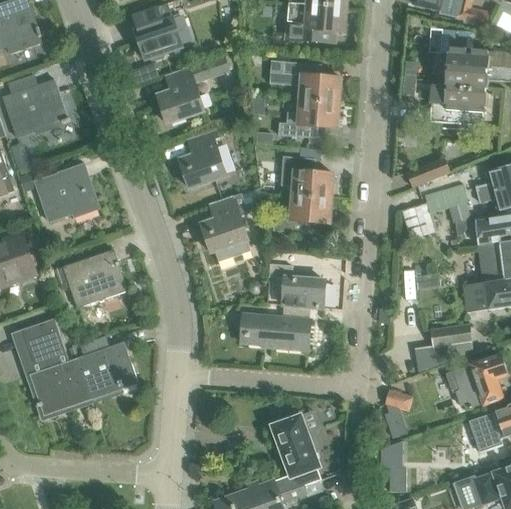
[(40,42),(38,36),(40,35),(27,0),(8,0),(0,3),(0,49),(7,47),(9,53),(40,42)]
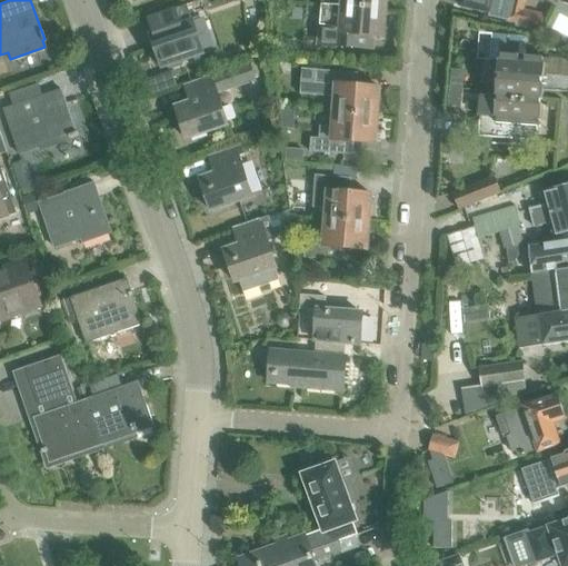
[(320,0),(320,3),(386,9),(386,0),(320,0)]
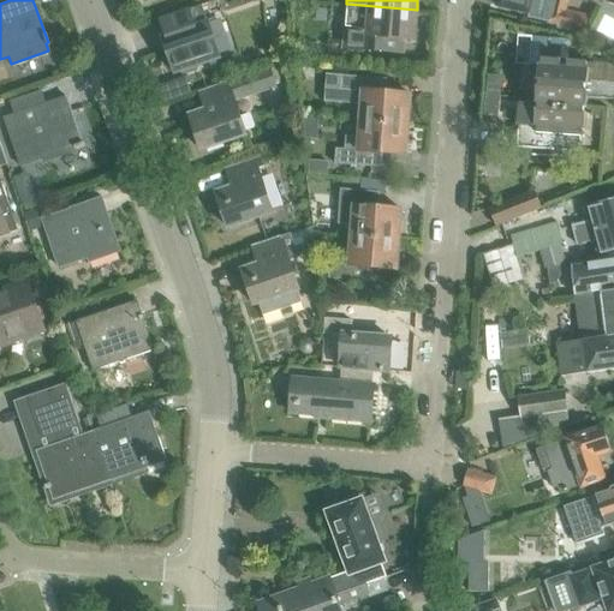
[(544,19),(548,0),(496,0),(495,7),(544,19)]
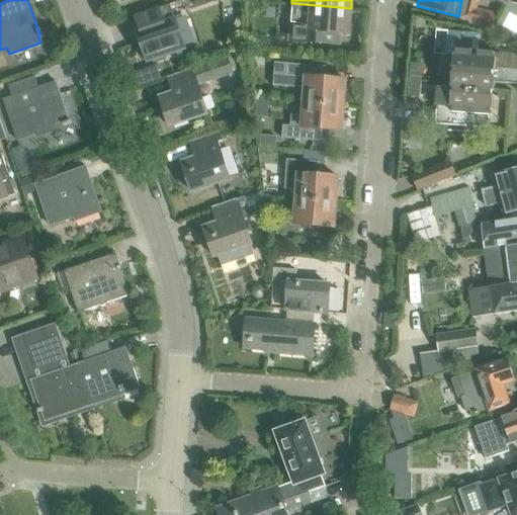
[(463,0),(460,16),(485,22),(492,23),(495,12),(476,7),(477,0),(463,0)]
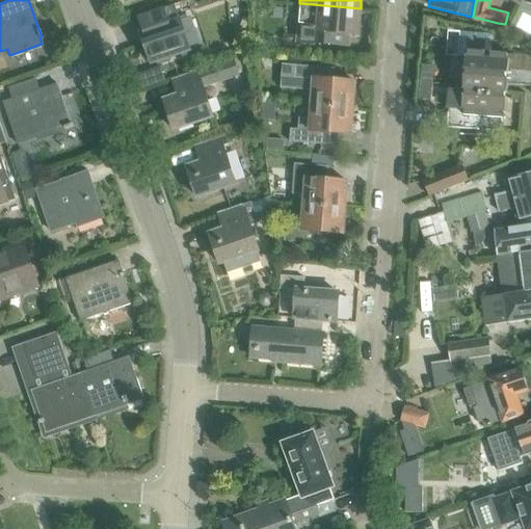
[(150,62),(189,49),(177,11),(182,9),(180,2),(174,4),(174,3),(148,12),(153,26),(139,31),(150,62)]
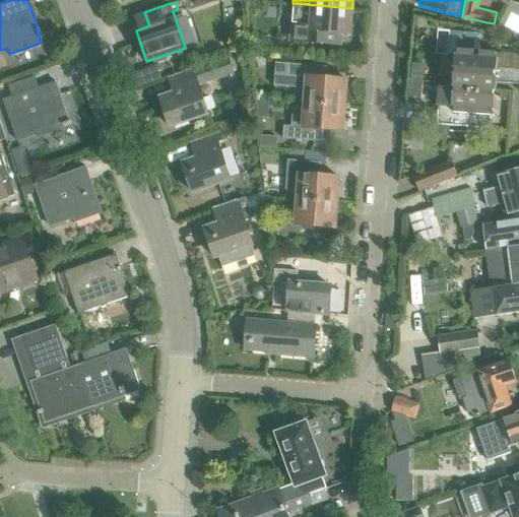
[(350,31),(352,8),(293,3),(289,40),(336,43),(337,30),(350,31)]
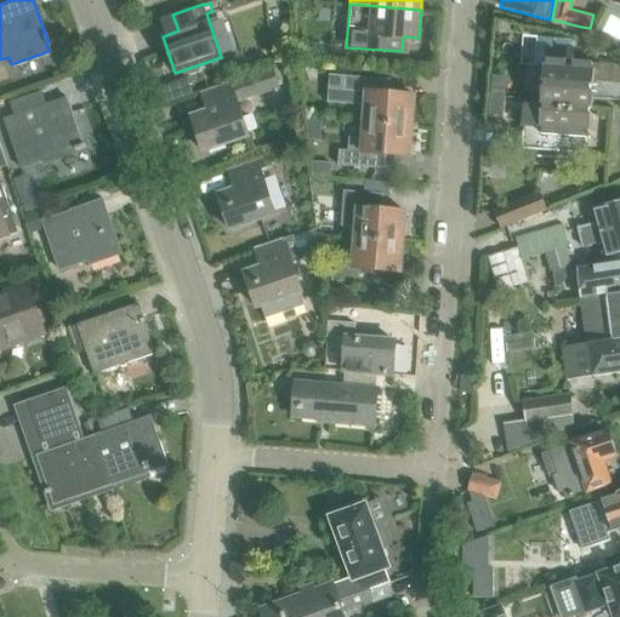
[(522,109),(519,125),(524,126),(522,148),(585,153),(587,130),(590,130),(592,95),(618,97),(619,81),(619,62),(593,61),(593,62),(574,60),(573,60),(574,38),(538,34),(535,63),(544,64),(542,66),(539,110),(522,109)]
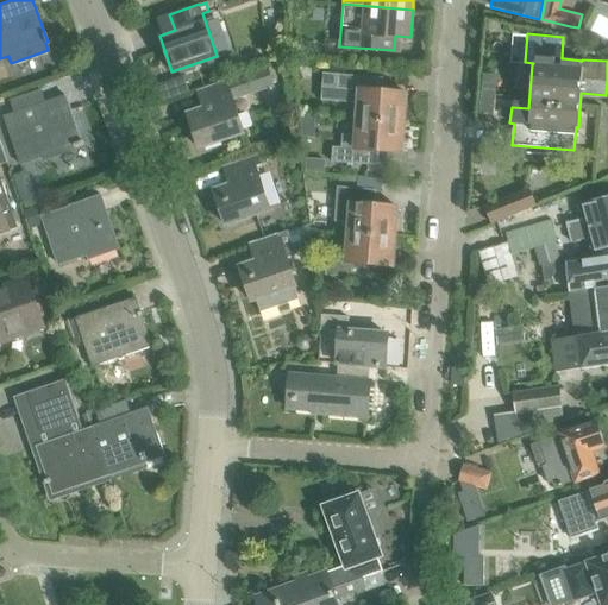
[(298,42),(290,42),(292,57),(304,56),(304,46),(298,42)]
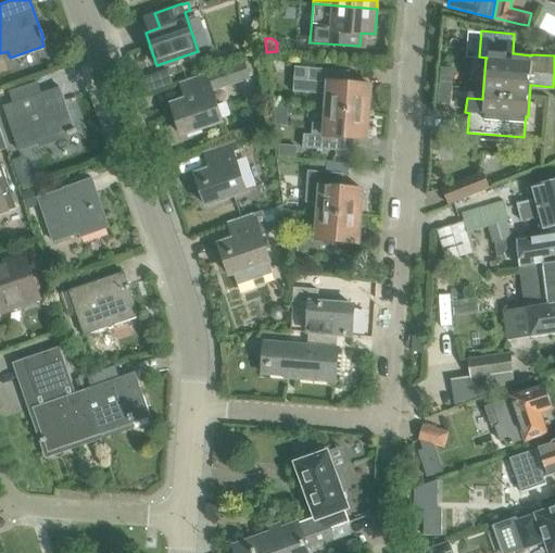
[(212,90),(249,78),(242,60),(177,83),(183,97),(169,101),(180,135),(222,121),(212,90)]
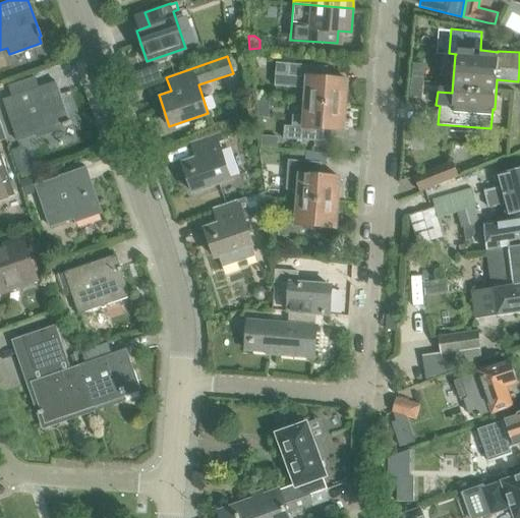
[(305,85),(304,102),(345,104),(347,78),(320,76),(321,65),(276,62),(274,83),(305,85)]
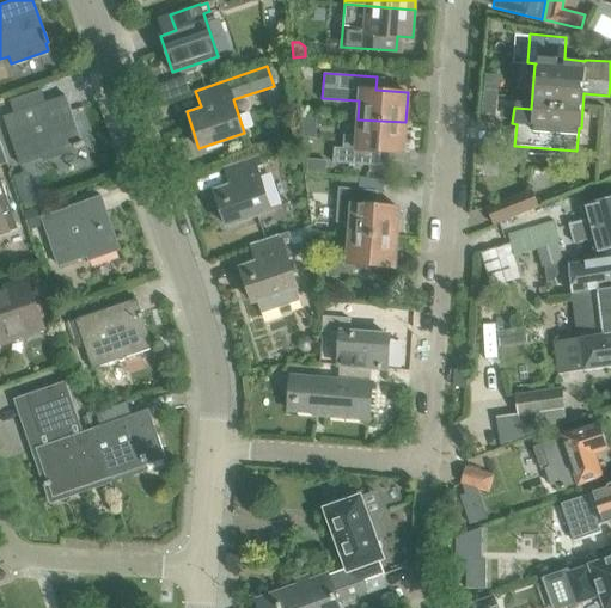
[(169,79),(156,84),(160,100),(175,96),(169,79)]
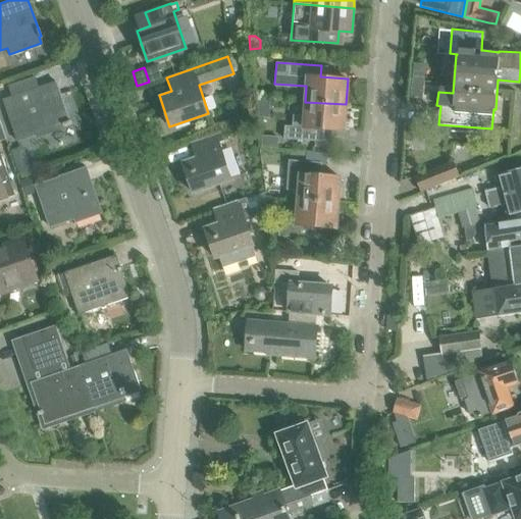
[(412,73),(411,85),(423,86),(423,74),(412,73)]
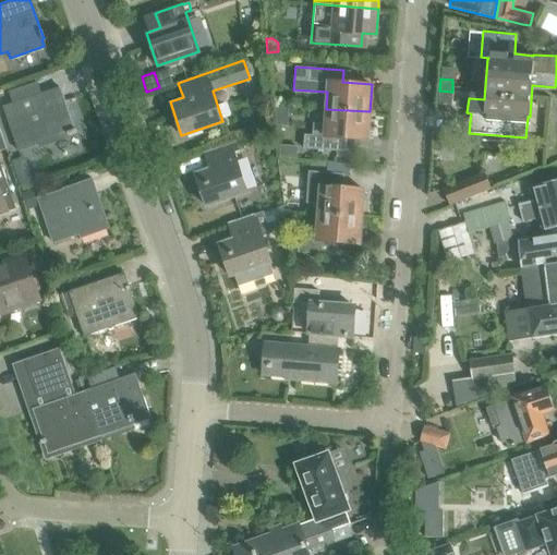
[(19,151),(76,131),(60,85),(2,105),(19,151)]
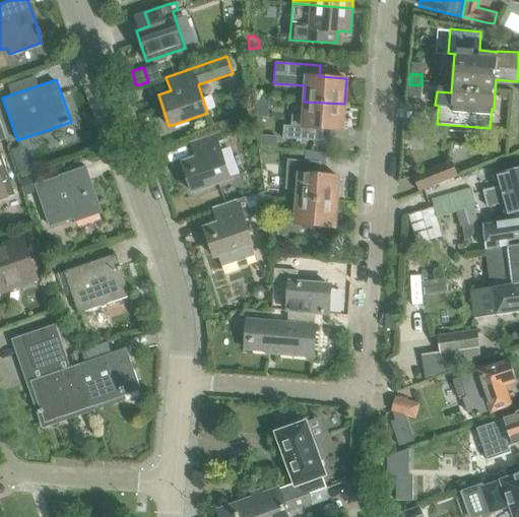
[(409,84),(408,97),(420,97),(422,85),(409,84)]
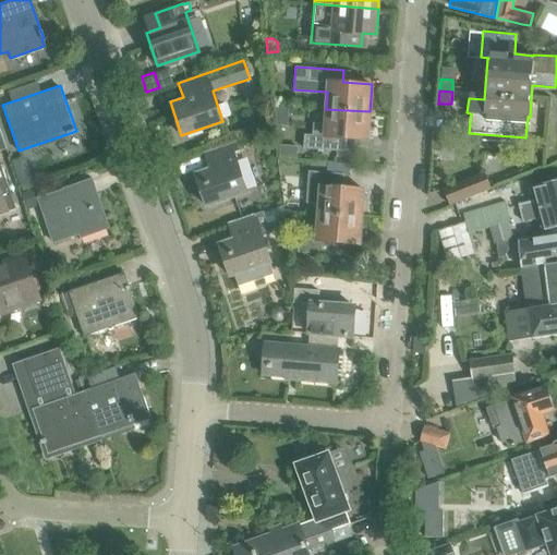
[(367,139),(370,111),(326,109),(325,123),(314,122),(313,134),(304,134),(303,146),(344,148),(344,137),(367,139)]
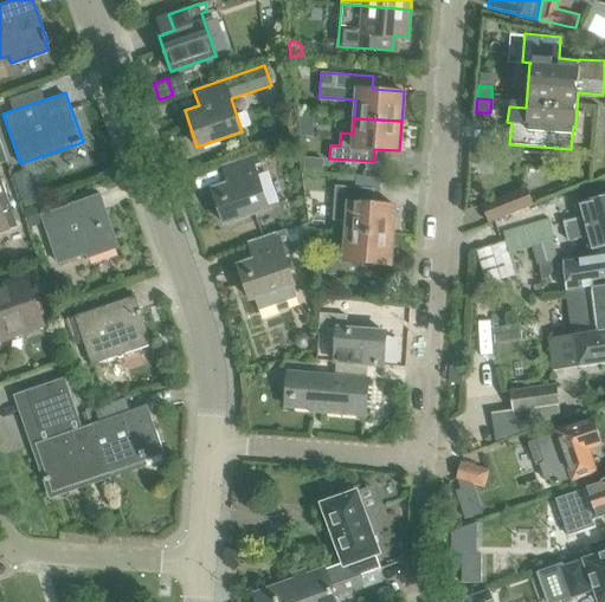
[(282,131),(280,135),(282,144),(295,141),(291,128),(282,131)]
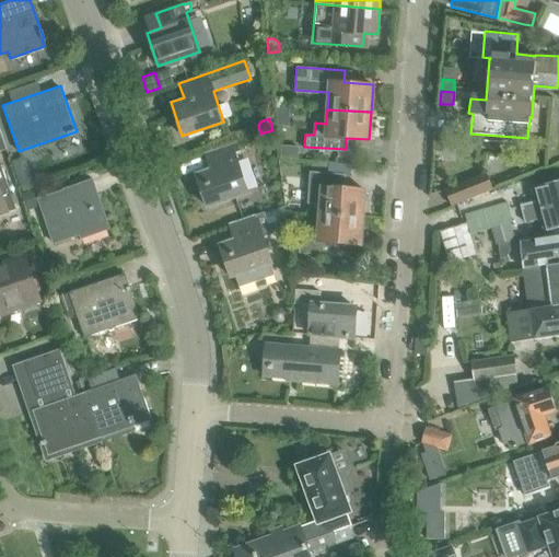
[(206,206),(208,205),(246,192),(231,144),(204,153),(208,169),(195,173),(206,206)]
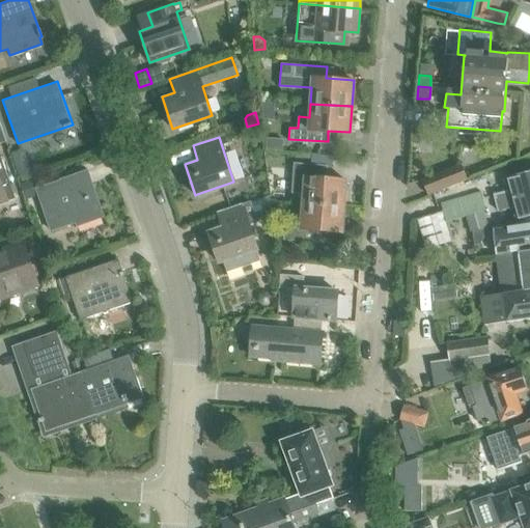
[(268,137),(267,147),(282,148),(283,138),(268,137)]
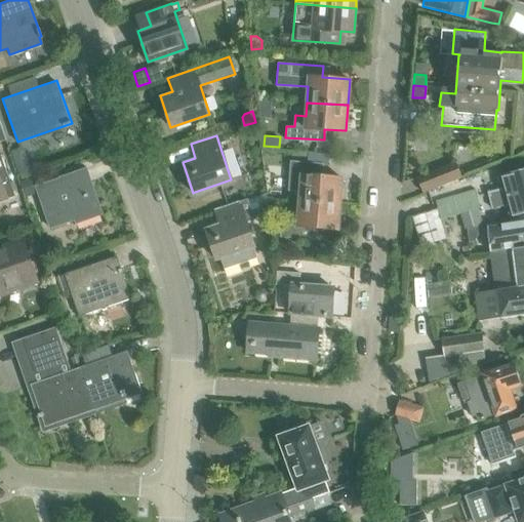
[(27,145),(10,151),(14,163),(16,162),(21,173),(32,169),(28,159),(31,158),(27,145)]
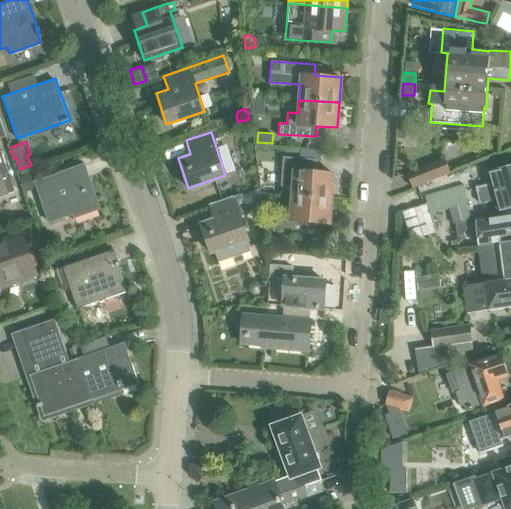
[(0,195),(14,190),(0,152),(0,195)]
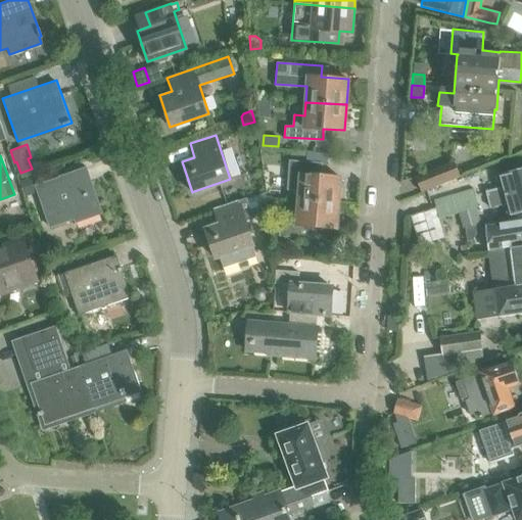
[(298,189),(297,200),(298,200),(339,203),(341,177),(313,175),(314,162),(289,160),(287,189),(298,189)]
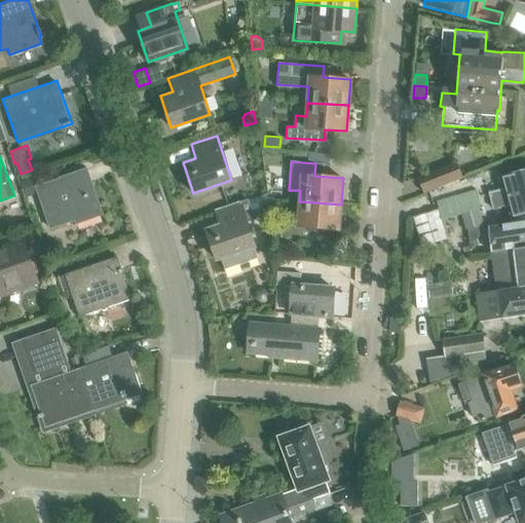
[(419,175),(424,191),(463,177),(457,161),(419,175)]
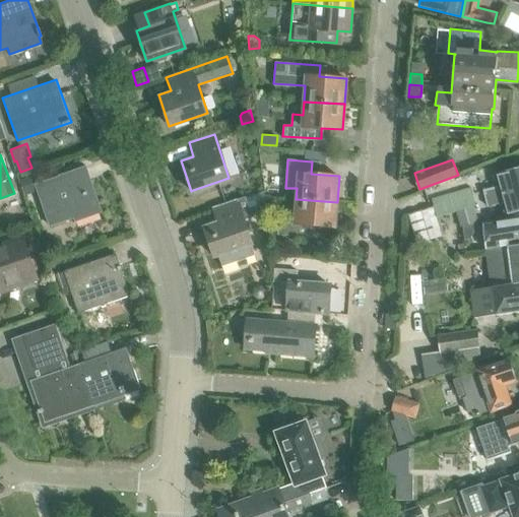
[(60,176),(36,184),(50,224),(75,215),(77,218),(101,210),(100,207),(85,166),(60,175),(60,176)]
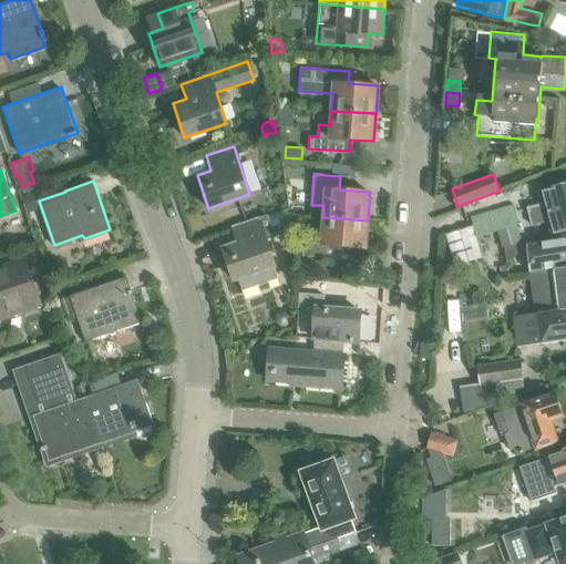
[(565,183),(538,191),(542,203),(545,202),(548,213),(565,207),(565,183)]
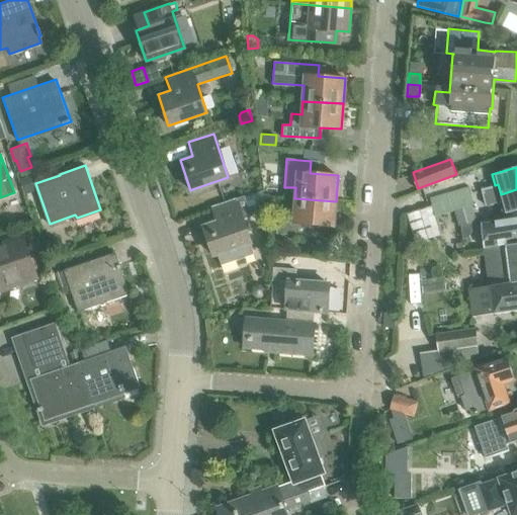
[(29,174),(18,178),(24,193),(34,189),(29,174)]
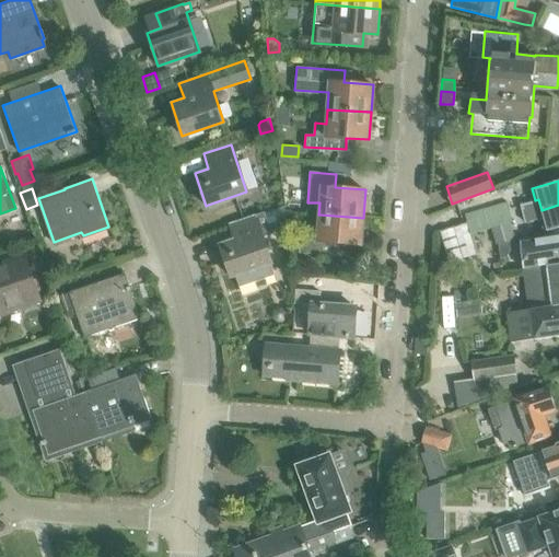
[(508,222),(517,219),(512,199),(464,213),(466,221),(469,233),(491,227),(496,225),(508,222)]
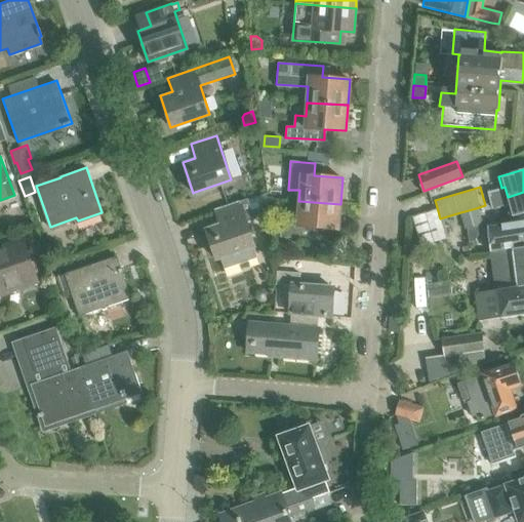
[(523,214),(523,192),(508,197),(505,187),(501,188),(501,189),(489,192),(492,206),(508,202),(512,218),(523,214)]
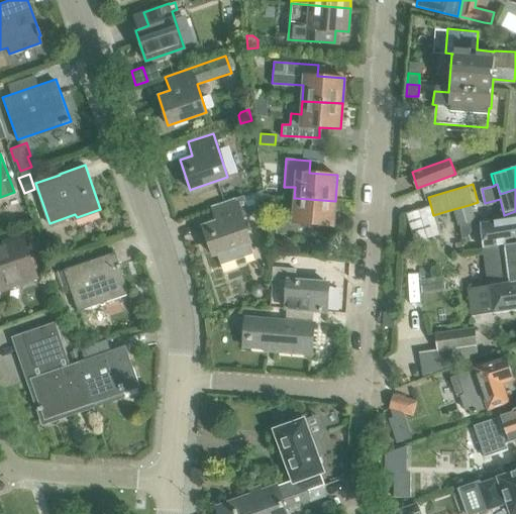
[(213,255),(217,253),(220,266),(252,254),(248,242),(249,242),(242,220),(249,217),(242,197),(211,208),(215,220),(202,225),(213,255)]
